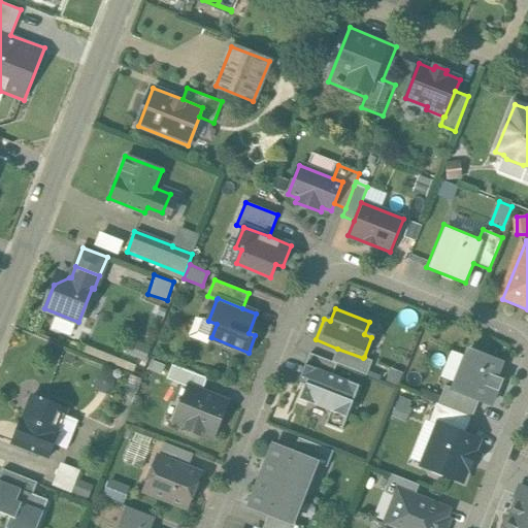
[(363,358),(337,349),(332,362),(337,364),(337,363),(367,374),(372,361),(364,357),(363,358)]
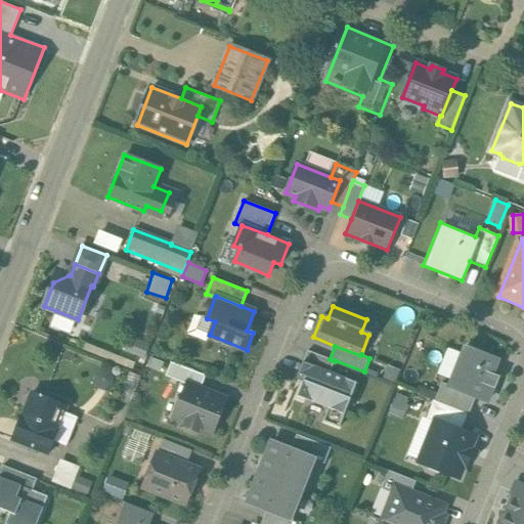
[(497,359),(465,347),(450,385),(449,385),(449,386),(476,397),(487,401),(492,388),(495,389),(500,377),(492,373),(497,359)]
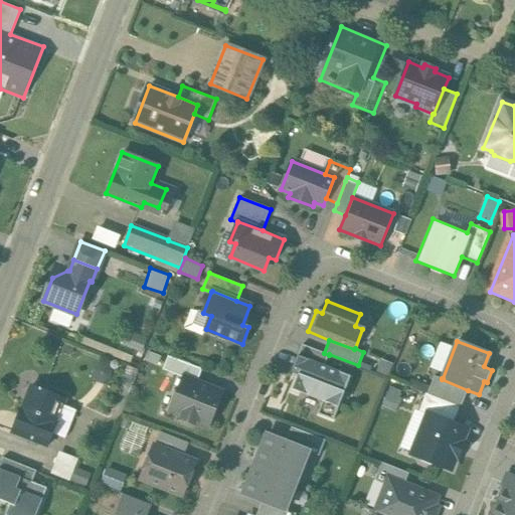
[(324,353),(303,344),(298,355),(324,365),(329,355),(324,353)]
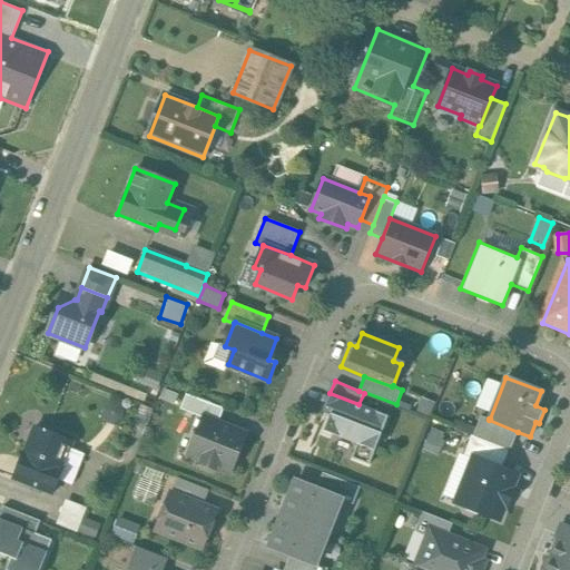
[(359,404),(330,393),(325,406),(332,410),(323,431),(357,444),(352,458),(369,464),(387,416),(359,404)]
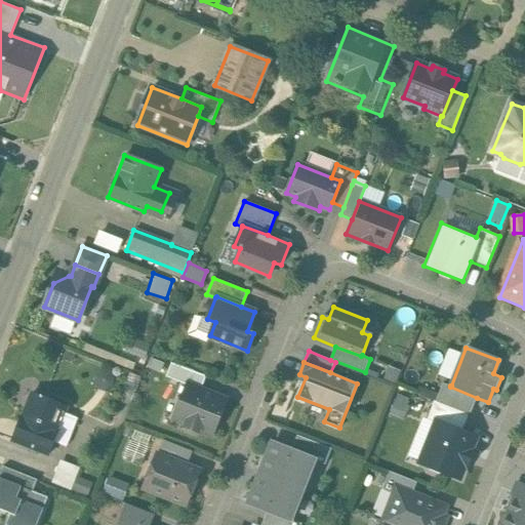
[(206,376),(171,363),(166,376),(186,385),(186,384),(201,390),(206,376)]
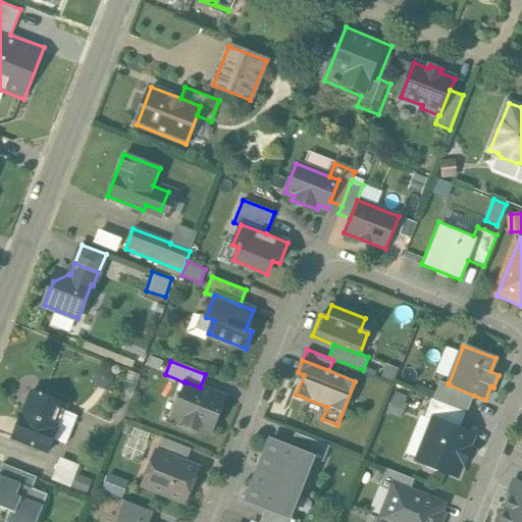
[(109,370),(101,368),(96,373),(94,380),(98,386),(105,388),(112,384),(113,376),(109,370)]
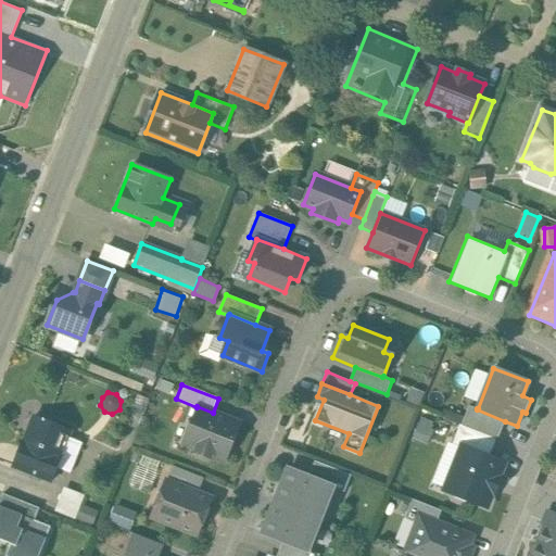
[(213,413),(197,406),(197,407),(182,443),(197,449),(196,452),(211,458),(212,454),(226,460),(241,424),(213,413)]
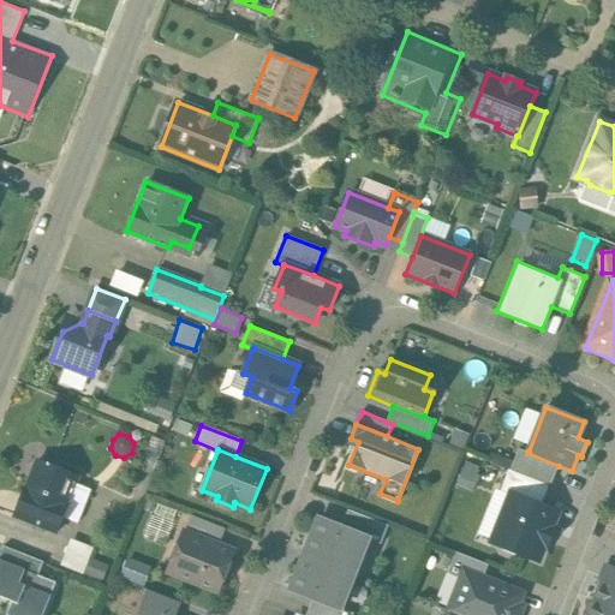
[(559,466),(527,453),(519,449),(511,470),(529,477),(549,485),(550,485),(559,466)]
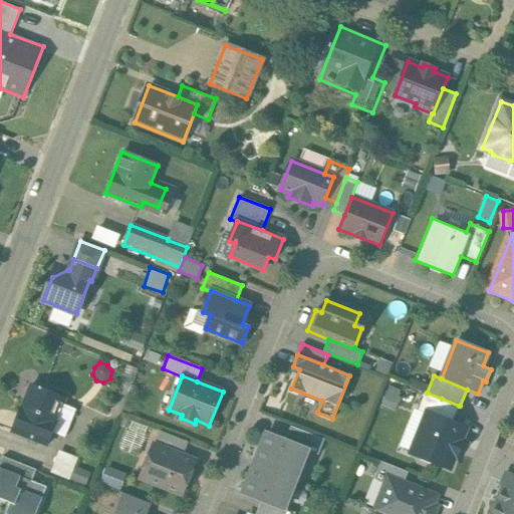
[(65,400),(30,386),(22,407),(21,407),(11,432),(47,446),(52,433),(64,437),(75,410),(62,405),(65,400)]
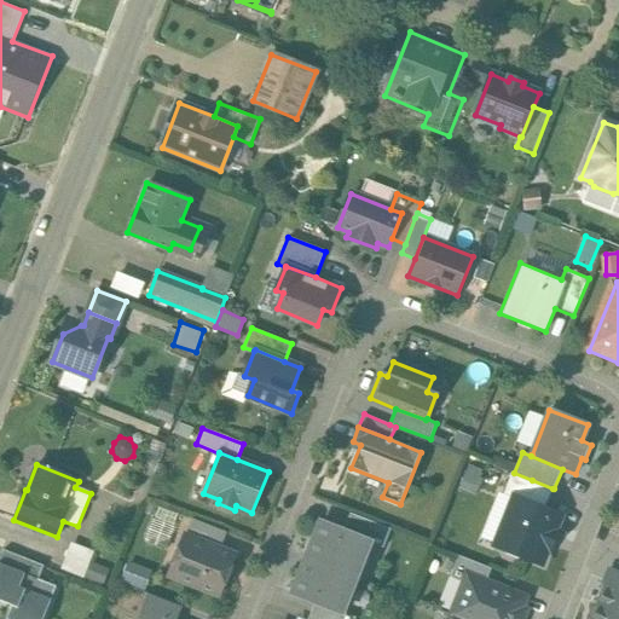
[(553,489),(532,480),(514,473),(512,473),(503,495),(515,498),(515,497),(544,509),(553,489)]
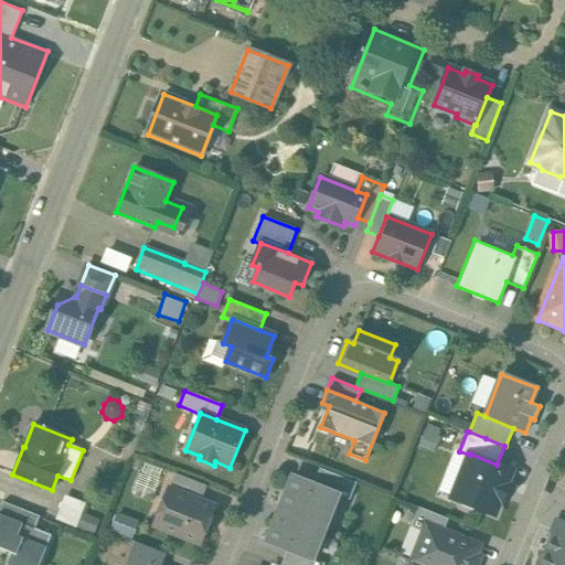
[(497,465),(470,454),(470,455),(452,498),(459,501),(461,507),(472,511),(478,508),(493,514),(499,500),(501,501),(508,486),(505,484),(511,470),(497,465)]
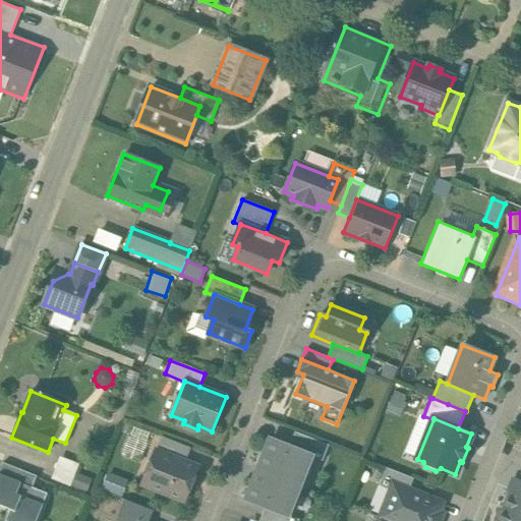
[(329,446),(295,431),(289,447),(313,456),(312,457),(323,461),(329,446)]
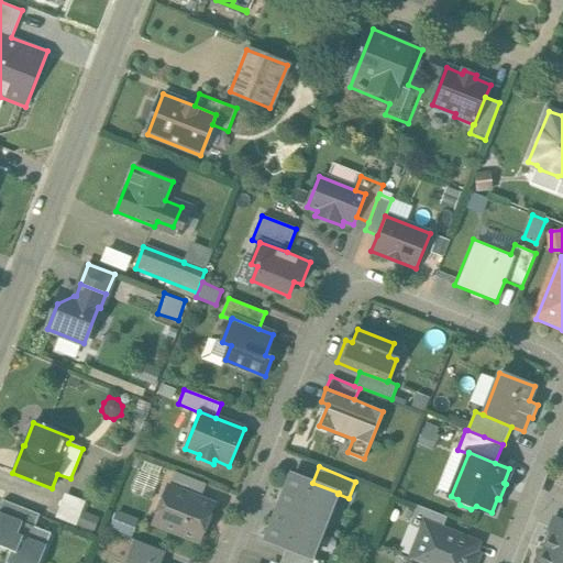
[(181,476),(175,492),(205,504),(210,487),(181,476)]
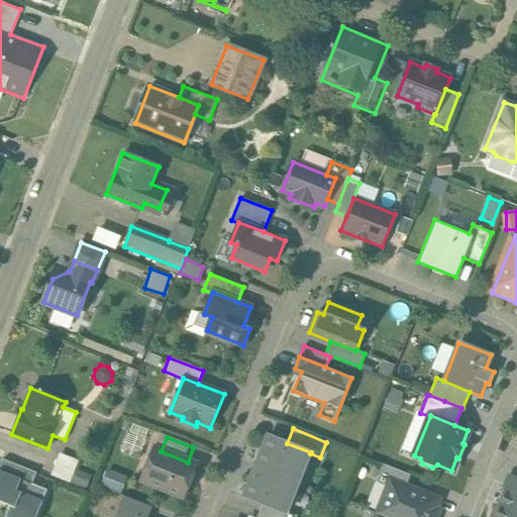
[(287,443),(274,437),(271,445),(265,443),(256,466),(299,483),(299,481),(296,480),(306,453),(310,455),(310,453),(311,452),(287,443)]
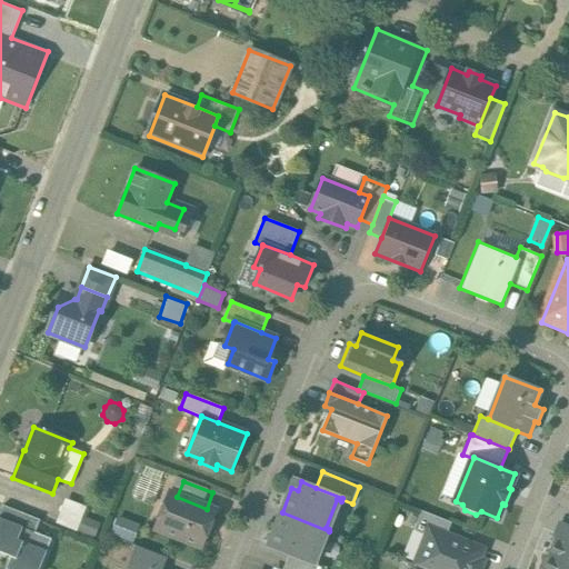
[(207,509),(177,497),(161,536),(209,555),(225,516),(207,509)]
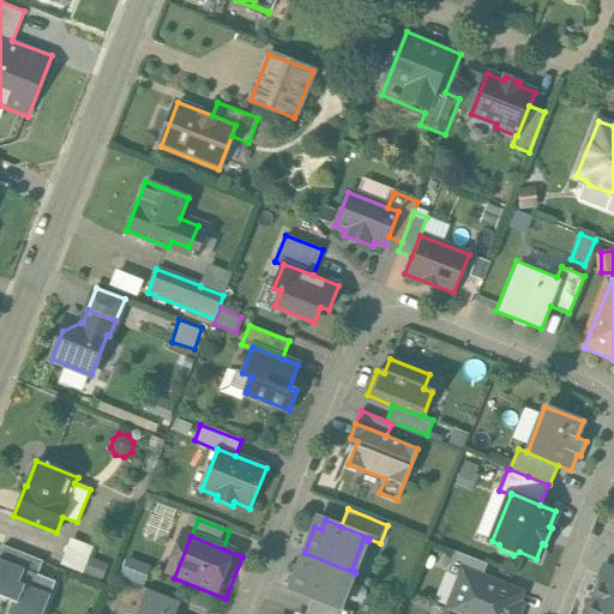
[(92,548),(71,539),(61,564),(83,572),(84,572),(89,559),(92,548)]
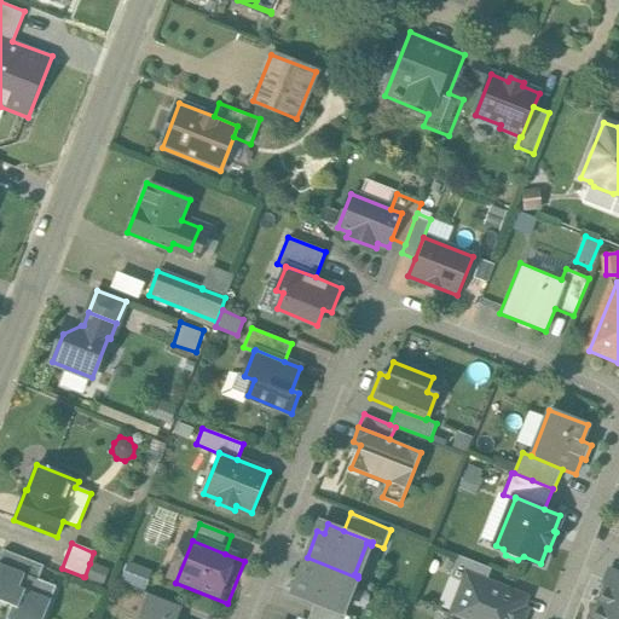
[(44,566),(3,550),(0,557),(0,563),(38,579),(44,566)]
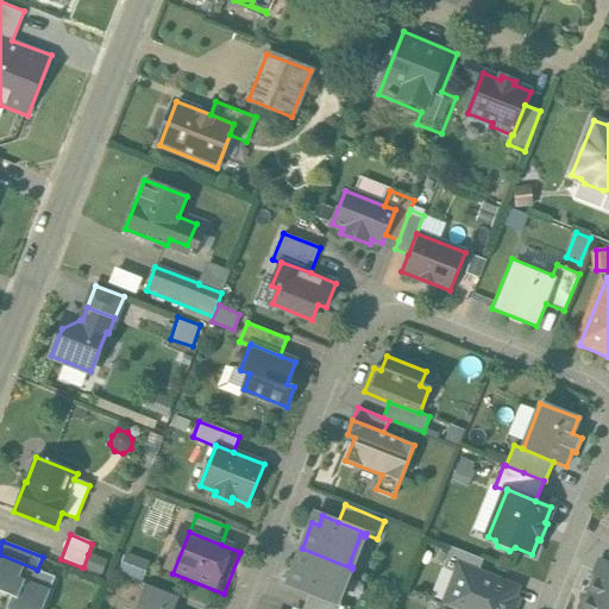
[(483,559),(451,547),(444,566),(457,572),(460,565),(478,572),(483,559)]
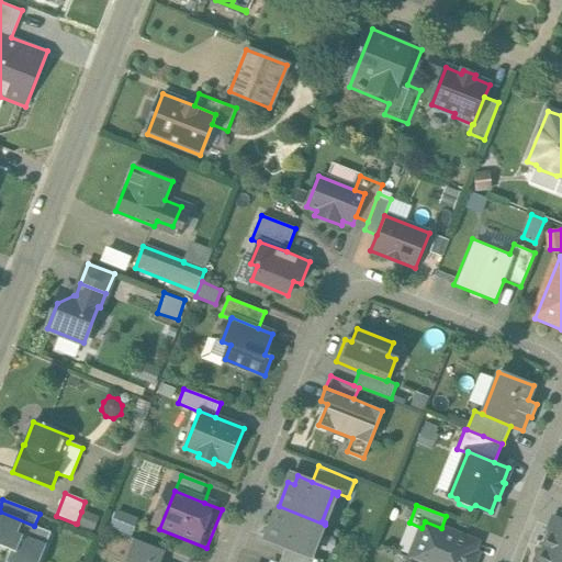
[(325,525),(279,506),(269,530),(274,532),(271,541),(285,547),(312,558),(312,557),(313,554),(308,553),(319,525),(324,527),(325,525)]
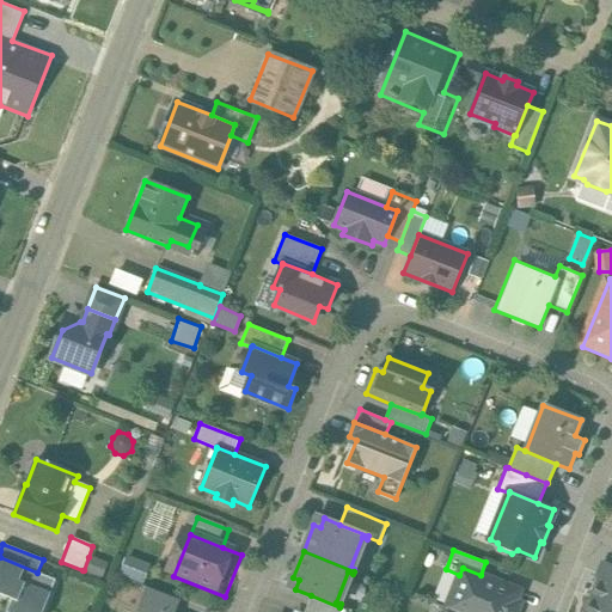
[(127,556),(122,574),(146,580),(151,562),(127,556)]
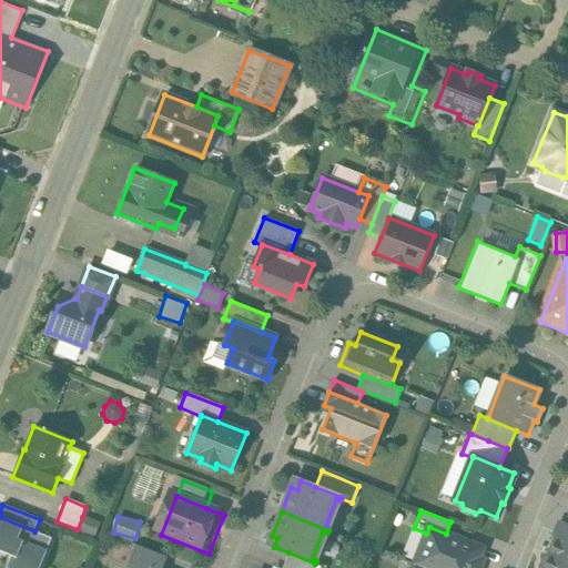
[(34,531),(0,517),(0,551),(11,556),(6,567),(39,567),(51,538),(34,531)]
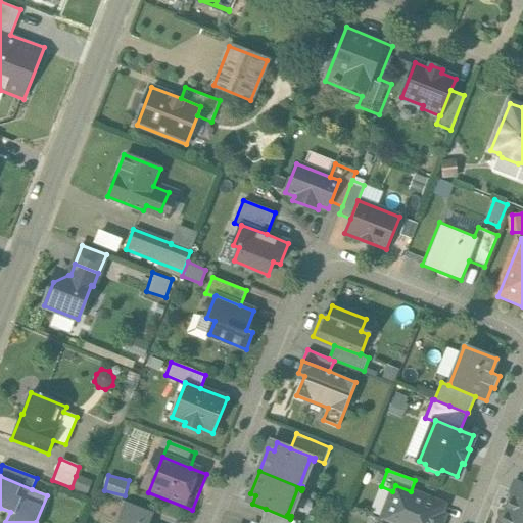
[(92,482),(76,476),(72,487),(87,493),(92,482)]
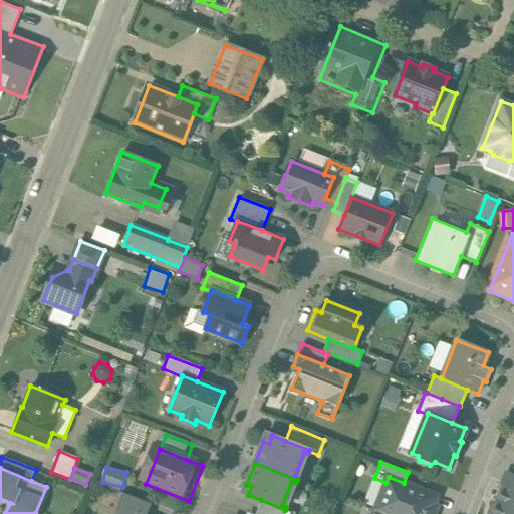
[(404,483),(389,477),(386,483),(374,511),(382,513),(433,513),(436,507),(433,505),(436,496),(404,483)]
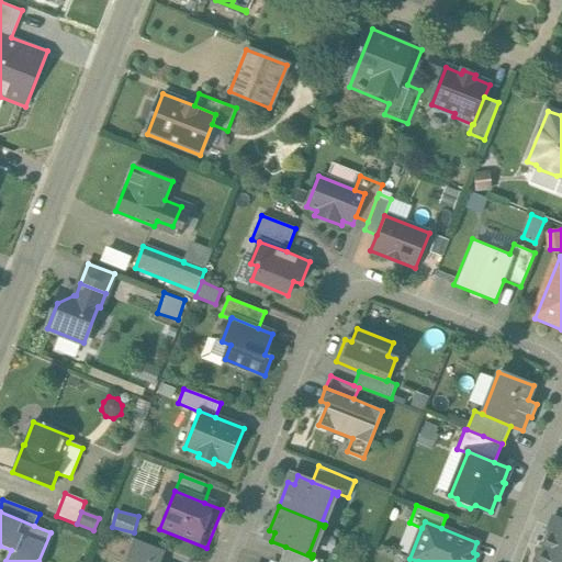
[(561,524),(553,527),(549,538),(548,538),(549,539),(547,544),(546,544),(546,546),(544,550),(561,555),(561,524)]
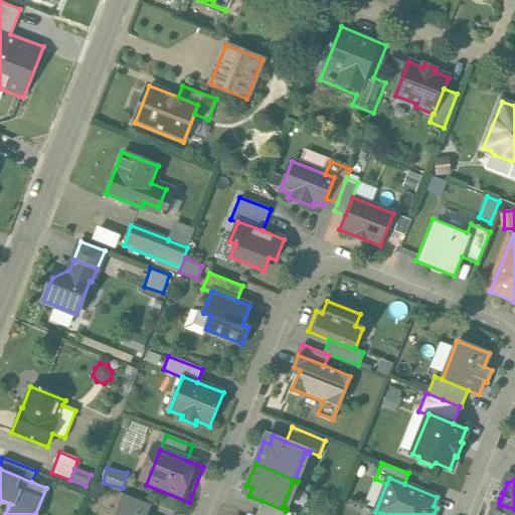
[(147,514),(151,505),(123,494),(114,514),(129,514),(130,512),(137,514),(147,514)]
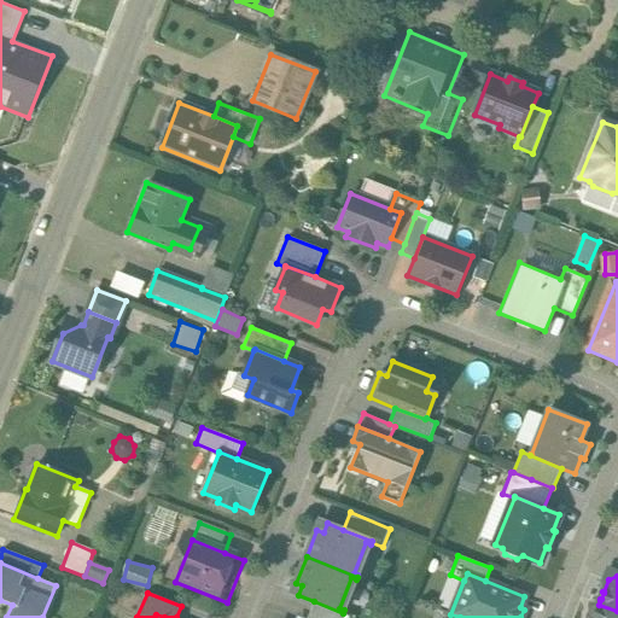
[(343,613),(314,601),(307,617),(354,617),(355,617),(343,612),(343,613)]
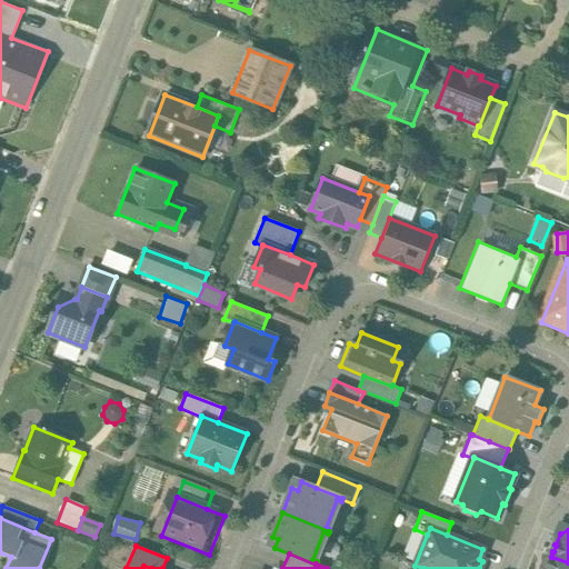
[(568,568),(568,562),(551,557),(549,560),(549,561),(547,567),(546,568),(547,568),(546,568),(568,568)]
